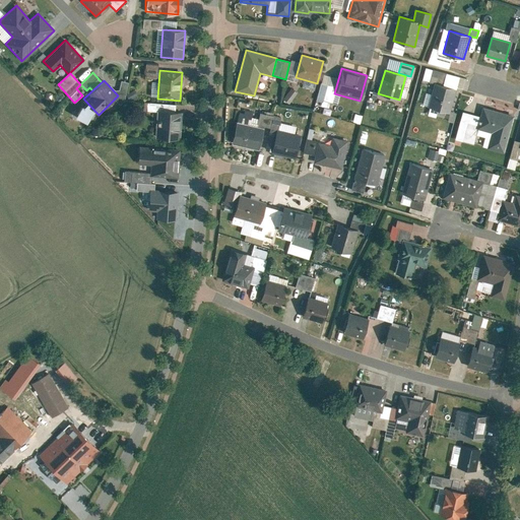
[(434,83),(428,107),(449,113),(456,89),(434,83)]
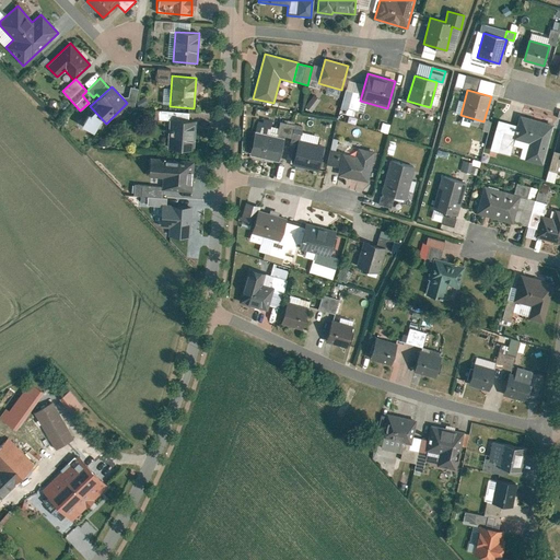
[(304,107),(311,113),(321,101),(313,95),(304,107)]
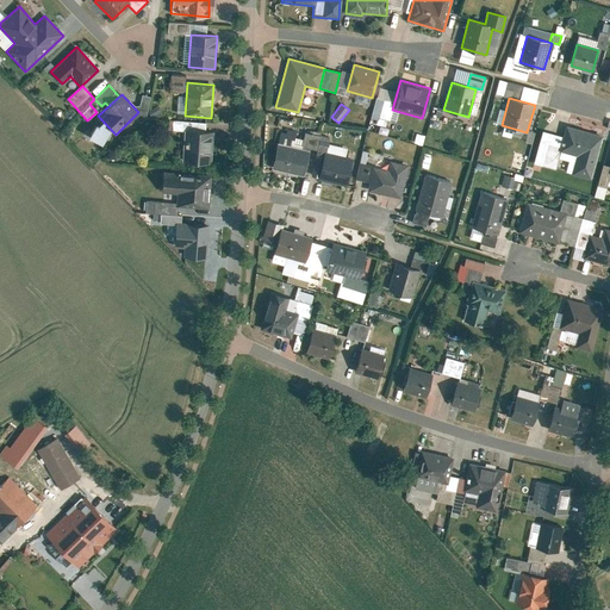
[(602,136),(566,126),(559,151),(576,156),(571,175),(590,180),(602,136)]
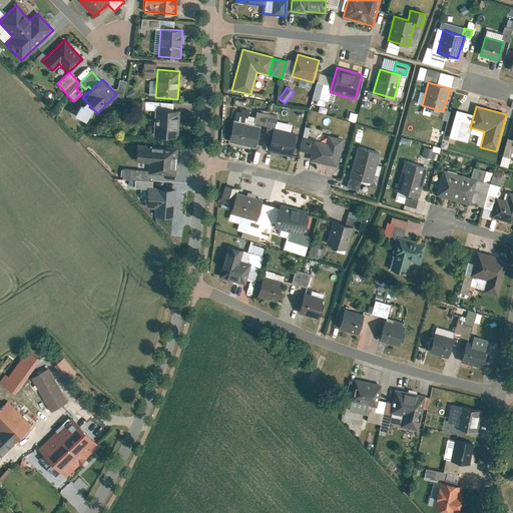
[(153,136),(177,137),(179,111),(155,109),(153,136)]
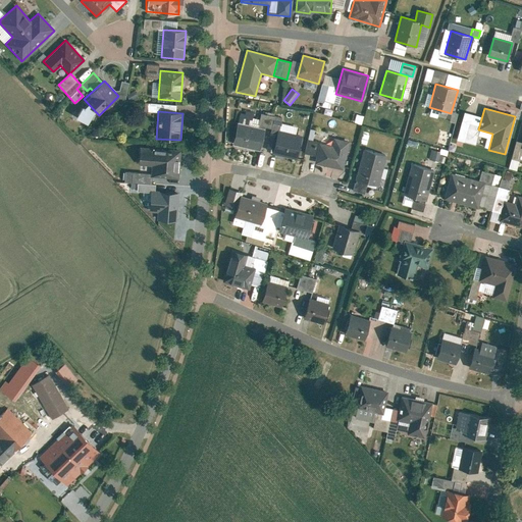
[(273,116),(261,113),(258,126),(271,128),(273,116)]
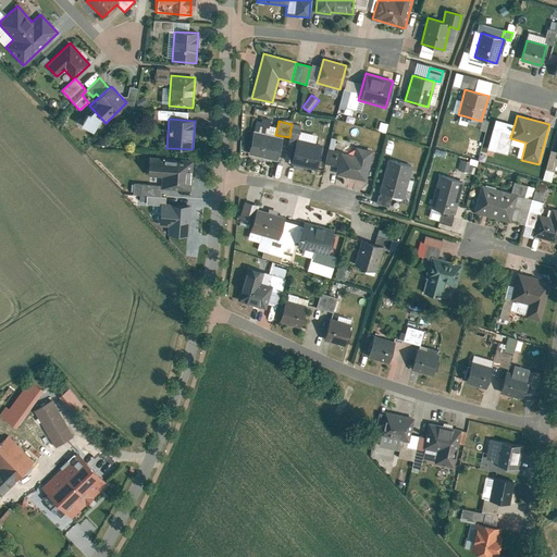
[(247,153),(277,161),(283,138),(252,131),(247,153)]
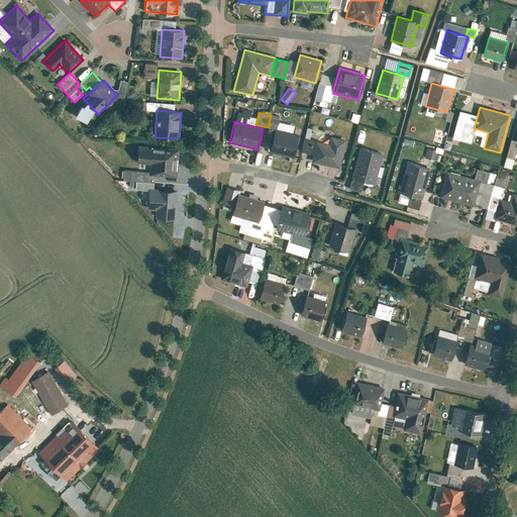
[(277,122),(275,129),(292,133),(294,126),(277,122)]
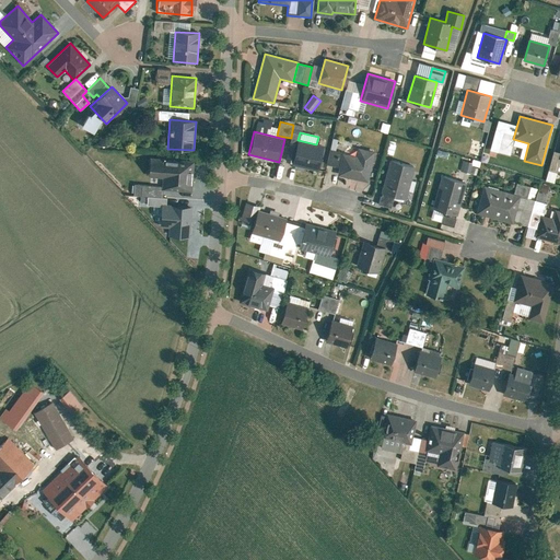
[(292,164),(318,170),(324,147),(316,144),(298,140),(292,164)]
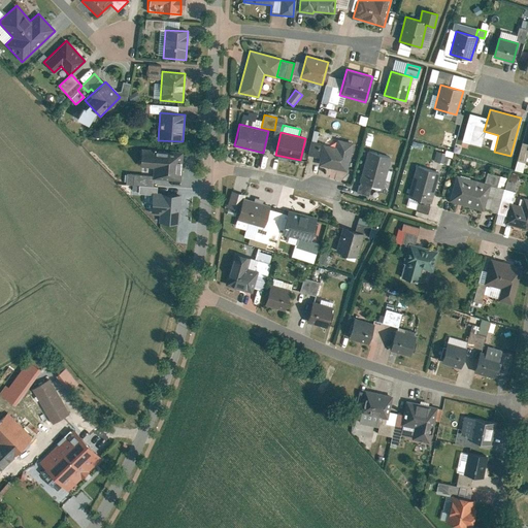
[(320,158),(318,166),(348,172),(353,142),(337,139),(335,149),(322,146),(320,158)]
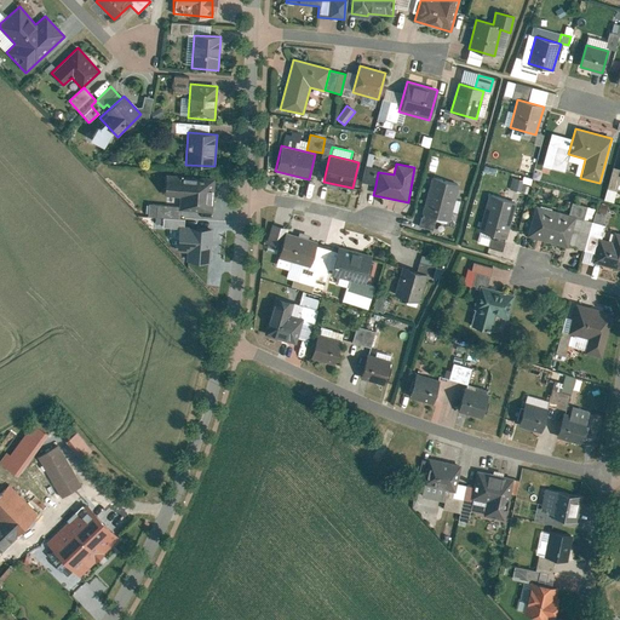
[(379,170),(365,166),(362,183),(375,185),(378,172),(379,170)]
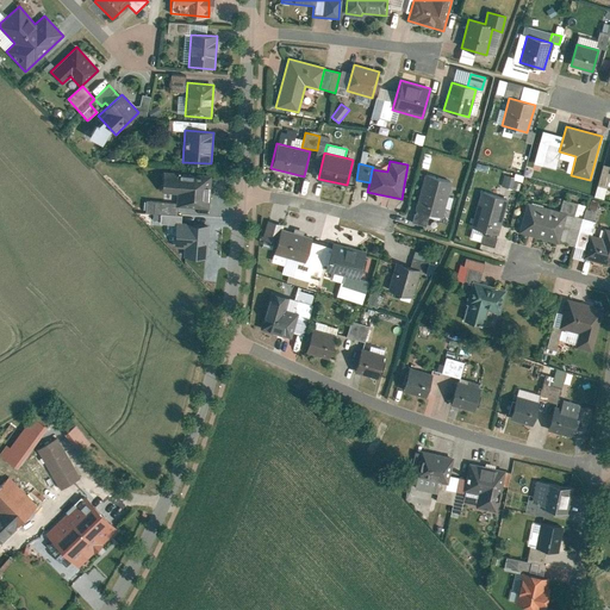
[(598,165),(595,197),(604,198),(608,166),(598,165)]
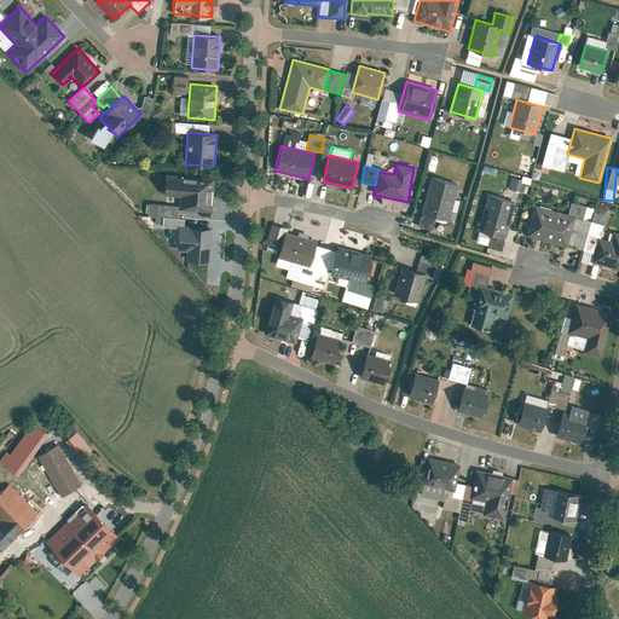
[(214,178),(166,174),(165,194),(180,195),(179,209),(212,212),(214,178)]
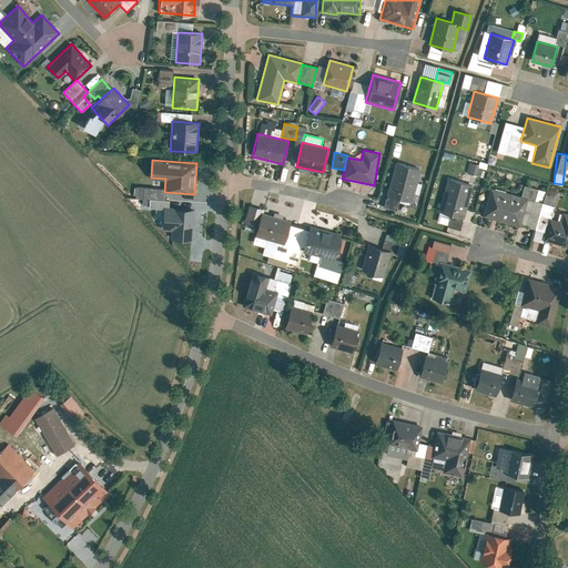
[(395,163),(386,195),(387,195),(399,200),(412,202),(421,170),(395,163)]
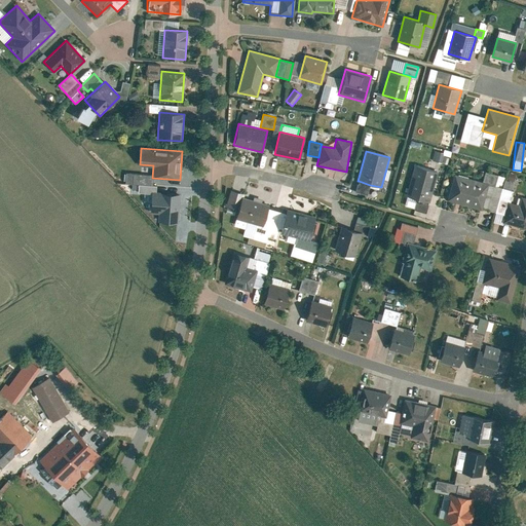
[(435,151),(433,160),(441,163),(444,154),(435,151)]
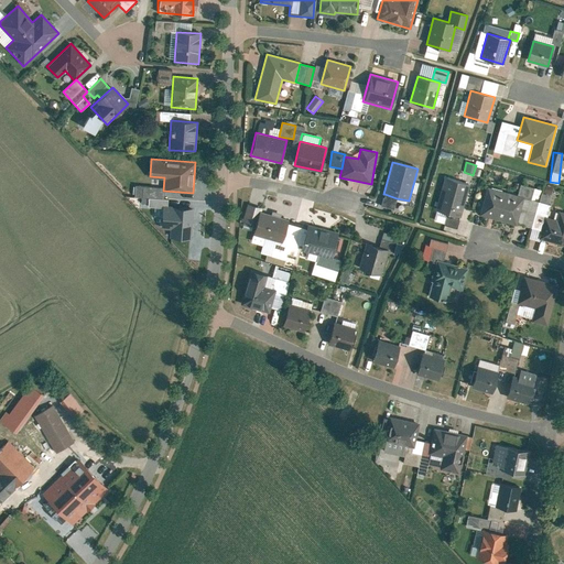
[(447,214),(459,217),(468,185),(444,177),(435,210),(447,214)]
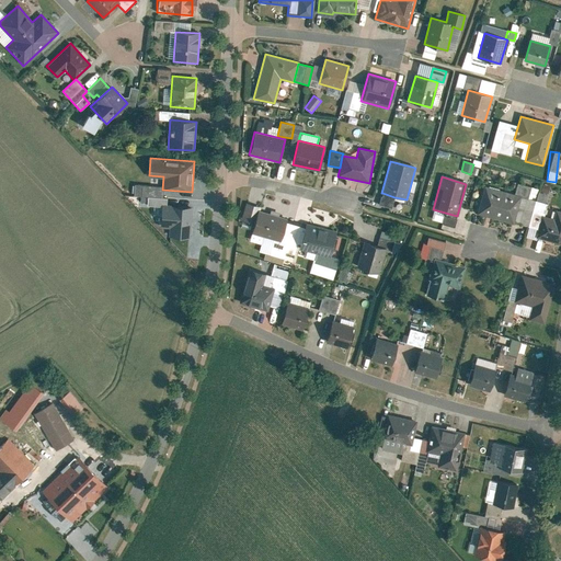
[(134,182),(134,195),(161,197),(162,184),(134,182)]
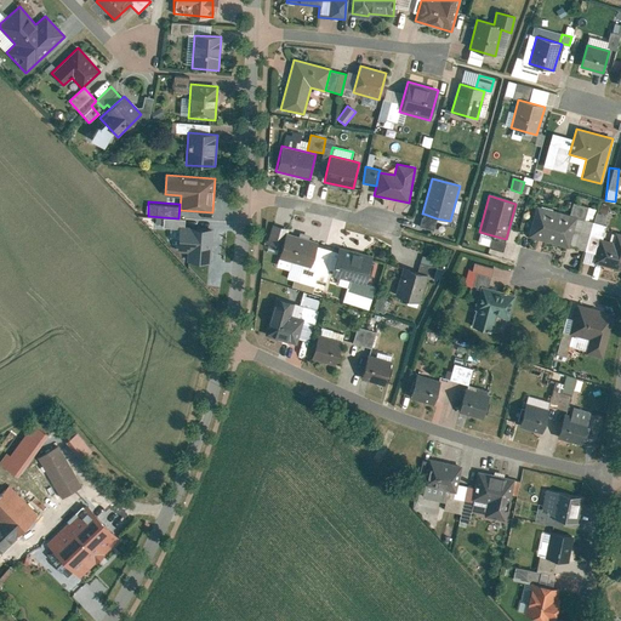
[(573,204),(569,215),(576,216),(584,218),(587,208),(573,204)]
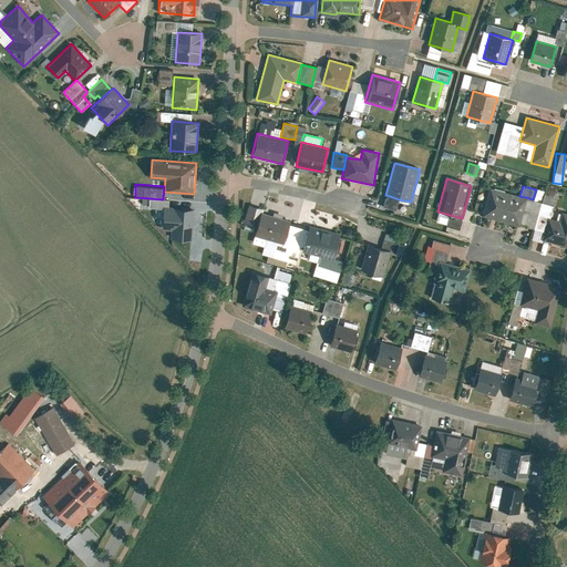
[(556,189),(548,187),(547,194),(554,196),(556,189)]
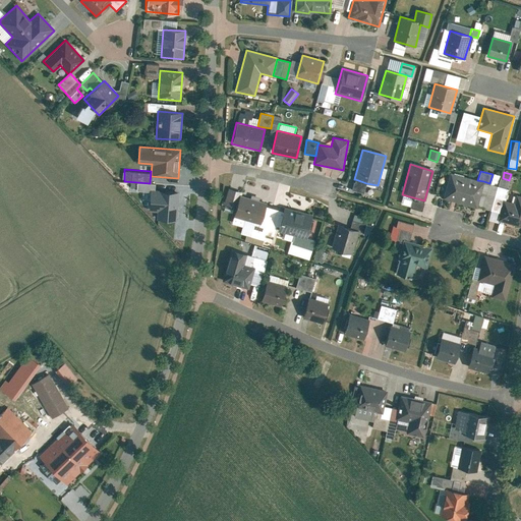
[(477,180),(450,173),(443,198),(476,208),(483,181),(477,180)]
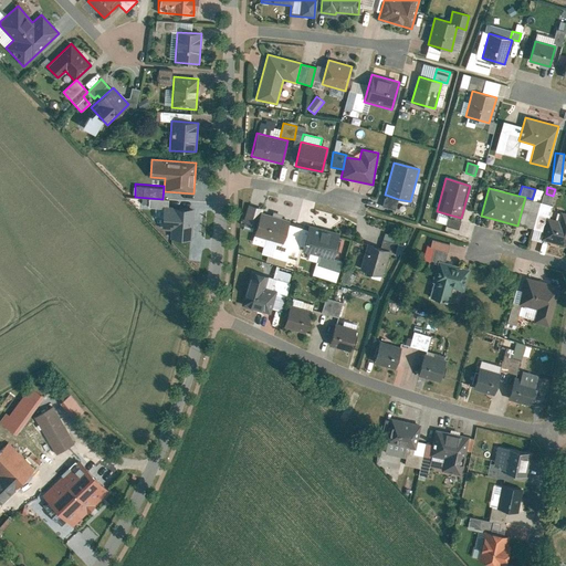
[(532,230),(543,232),(541,240),(565,247),(565,213),(561,212),(558,220),(549,218),(553,205),(549,203),(552,197),(543,194),(541,201),(540,201),(532,230)]
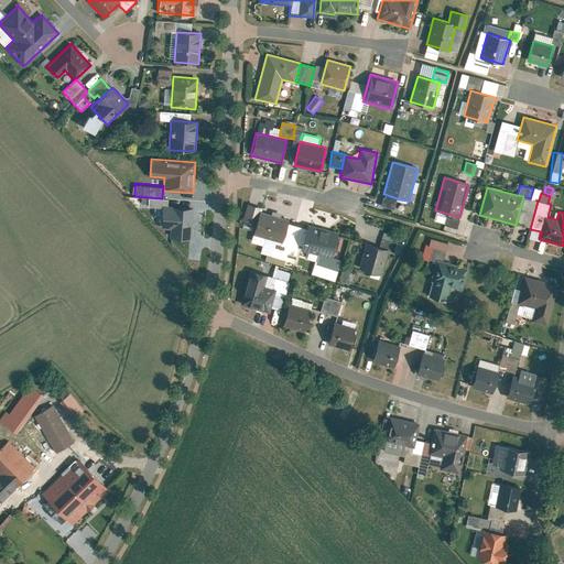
[(381,207),(393,210),(397,198),(384,194),(381,207)]
